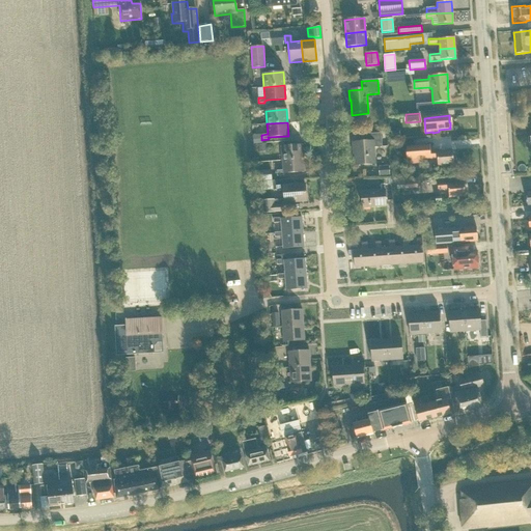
[(373,147),(382,147),(381,134),(366,134),(366,141),(352,142),(353,150),(355,150),(356,165),(374,164),(373,147)]
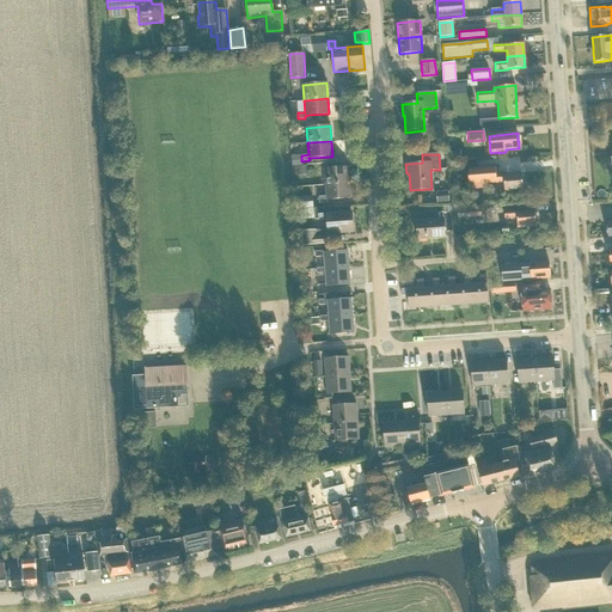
[(308,177),(307,165),(298,166),(299,177),(308,177)]
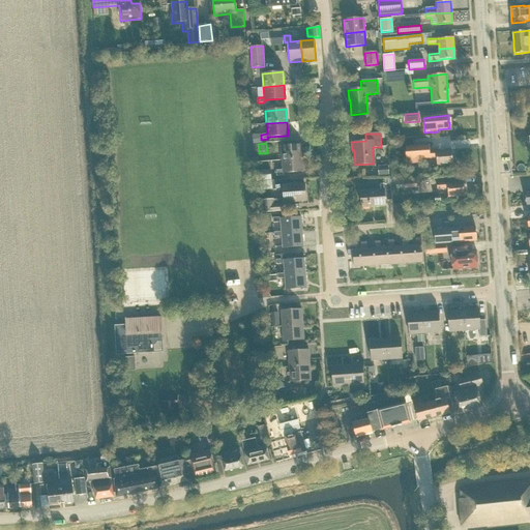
[(282,159),(302,158),(301,145),(281,146),(282,159)]
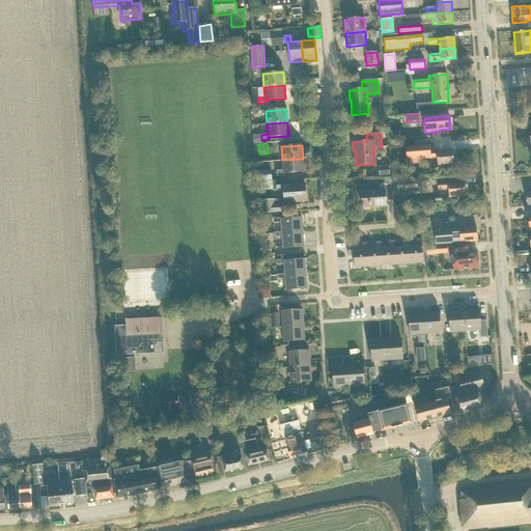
[(438,166),(453,165),(452,151),(437,152),(437,150),(430,151),(429,145),(406,147),(407,160),(430,159),(437,159),(438,166)]
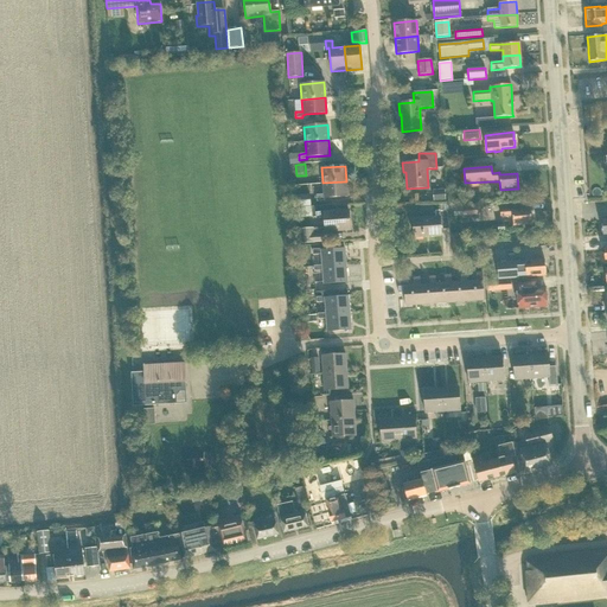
[(324,198),(347,197),(346,181),(323,183),(323,195),(315,196),(317,202),(324,200),(324,198)]
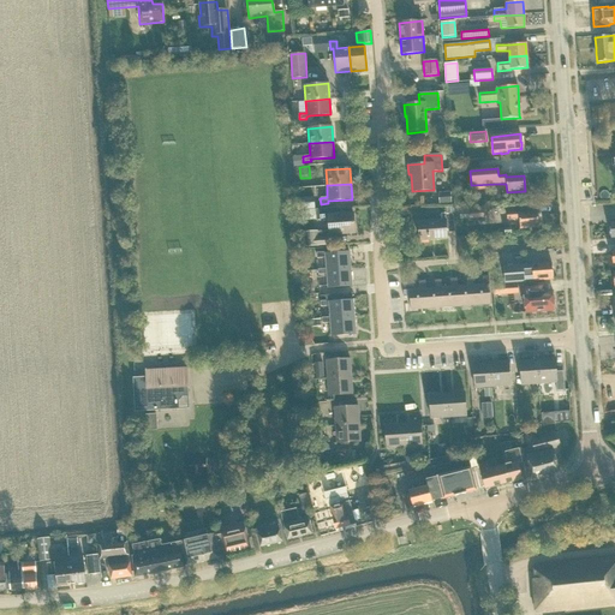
[(451,192),(439,193),(439,204),(452,204),(451,192)]
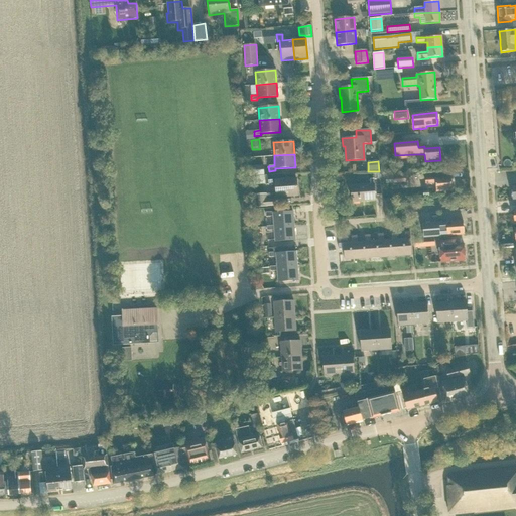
[(249,166),(250,177),(264,175),(263,165),(249,166)]
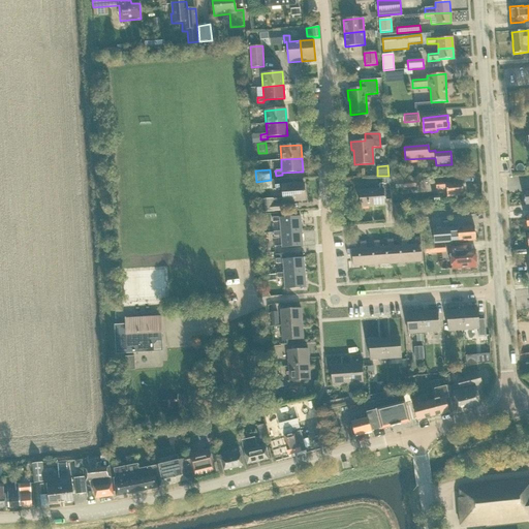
[(287,179),(271,180),(272,184),(272,189),(282,188),(283,198),(283,201),(285,201),(305,199),(304,184),(297,185),(292,185),(291,179),(287,179)]
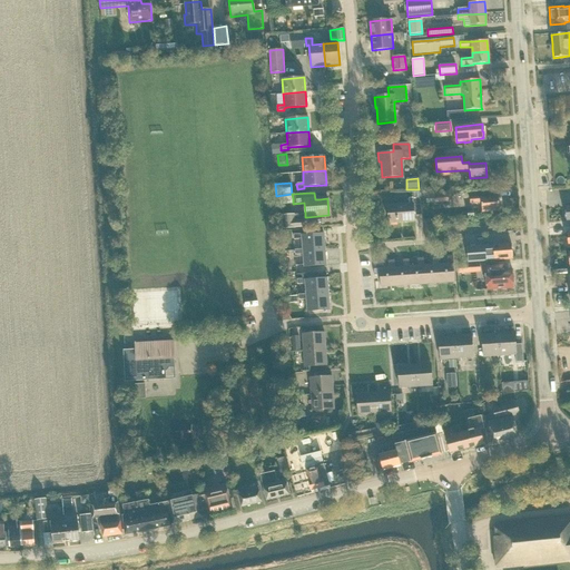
[(409,205),(387,206),(389,223),(414,222),(414,216),(421,215),(420,197),(413,198),(409,198),(409,205)]
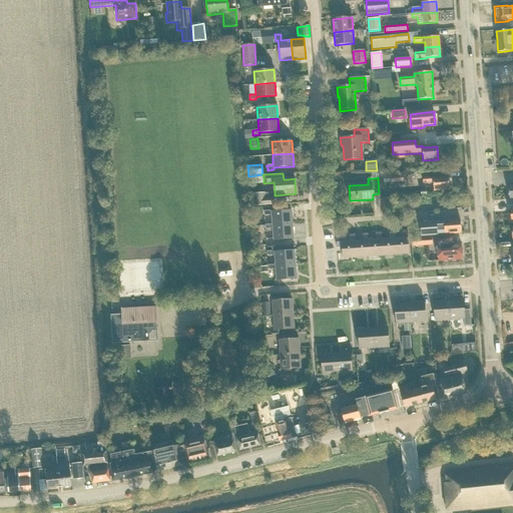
[(433,177),(423,177),(423,182),(433,182),(434,191),(449,189),(449,188),(450,188),(450,184),(449,184),(448,177),(433,178),(433,177)]
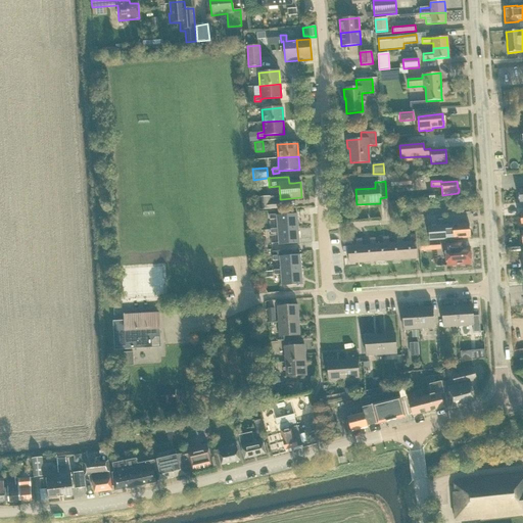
[(270,196),(257,197),(257,199),(258,210),(282,208),(282,201),(271,202),(270,197),(270,196)]
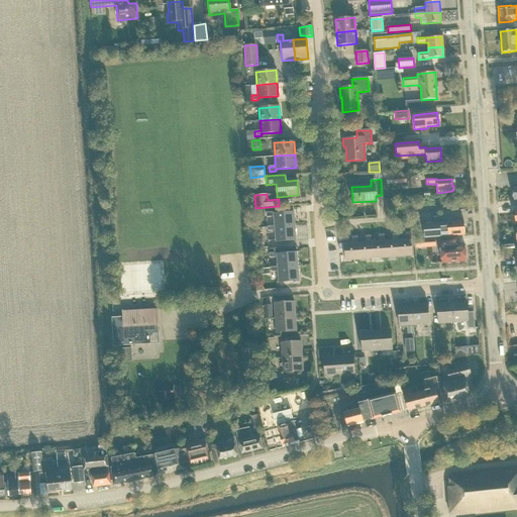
[(275,227),(294,226),(293,212),(274,213),(274,212),(266,213),(267,217),(274,216),(275,226),(275,227)]
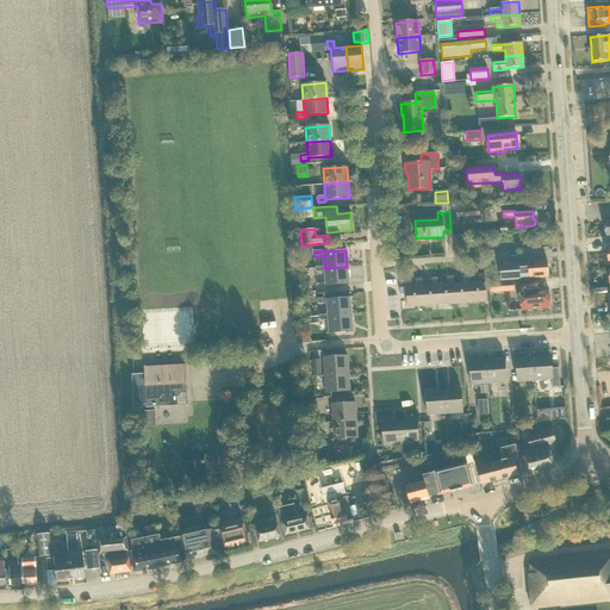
[(520,263),(499,265),(500,281),(529,279),(548,278),(547,261),(528,263),(520,263)]
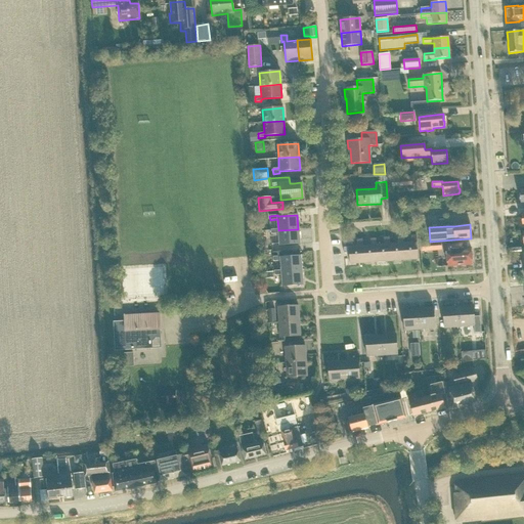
[(299,244),(298,229),(278,230),(278,229),(270,229),(271,234),(278,233),(279,246),(299,244)]
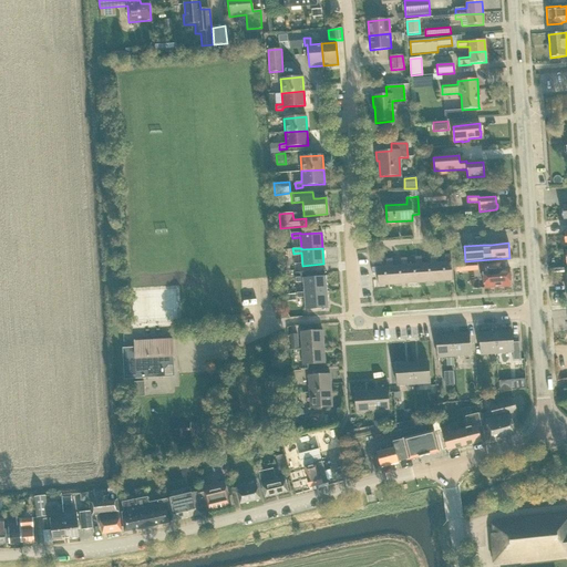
[(436,281),(452,280),(450,255),(444,256),(445,263),(436,264),(435,264),(436,281)]
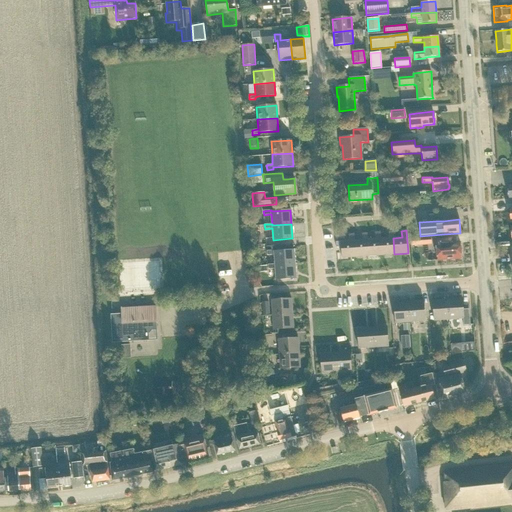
[(393,238),(394,238),(393,231),(388,232),(388,238),(380,239),(381,255),(394,254),(393,238)]
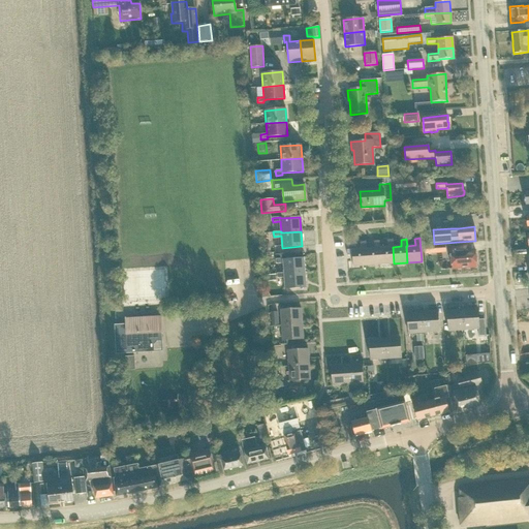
[(393,247),(393,240),(387,241),(387,247),(379,248),(380,265),(394,263),(393,247)]
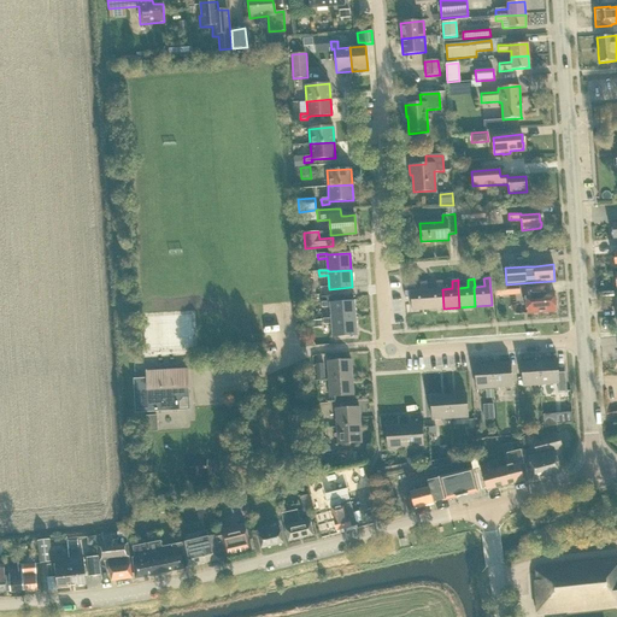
[(442,289),(442,281),(436,282),(436,289),(427,289),(428,310),(444,309),(442,289)]
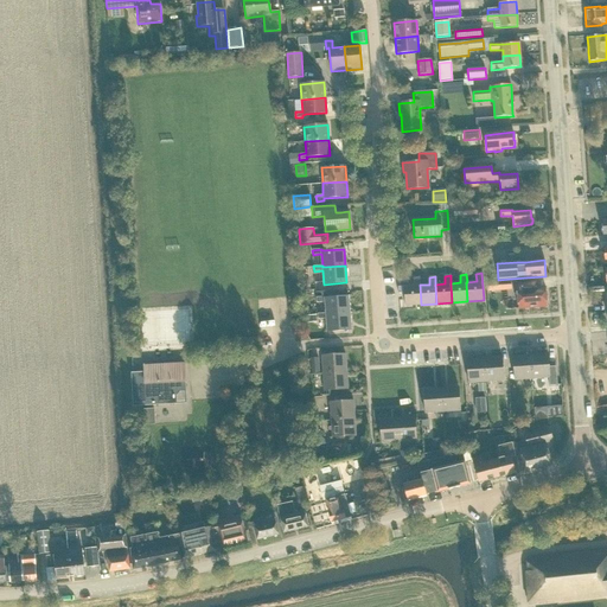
[(420,285),(419,278),(413,278),(414,286),(403,286),(404,306),(421,305),(420,285)]
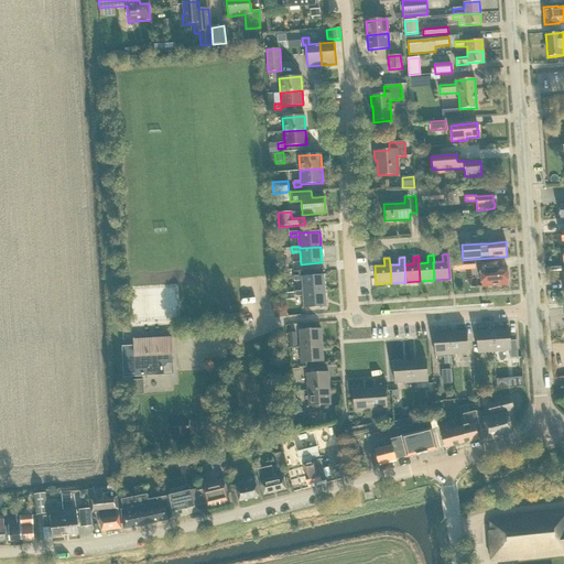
[(499,260),(479,262),(481,286),(508,285),(508,282),(509,281),(509,278),(508,277),(507,268),(500,269),(499,260)]
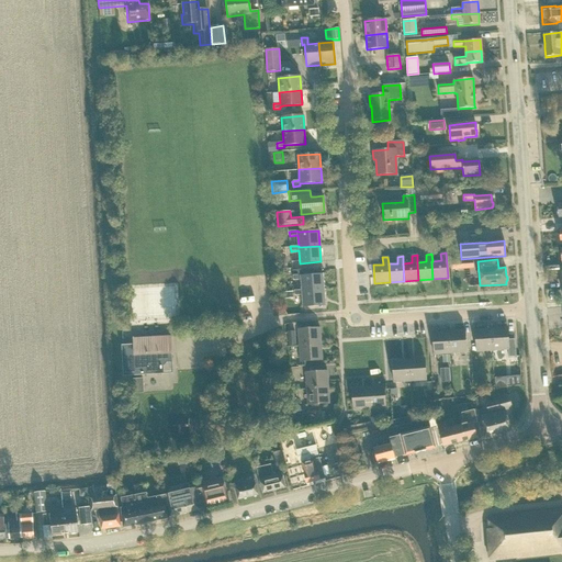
[(322,274),(314,276),(314,269),(298,270),(298,274),(292,276),(293,280),(301,280),(302,290),(302,292),(324,290),(322,274)]
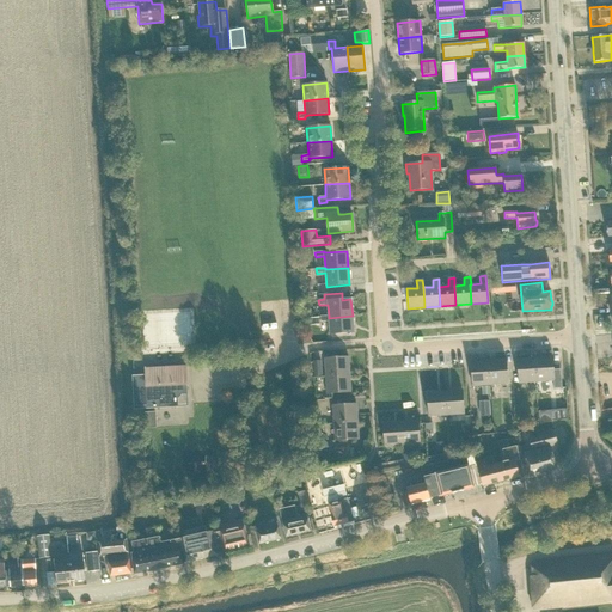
[(354,332),(353,316),(329,318),(329,316),(319,317),(320,322),(329,322),(330,335),(354,332)]
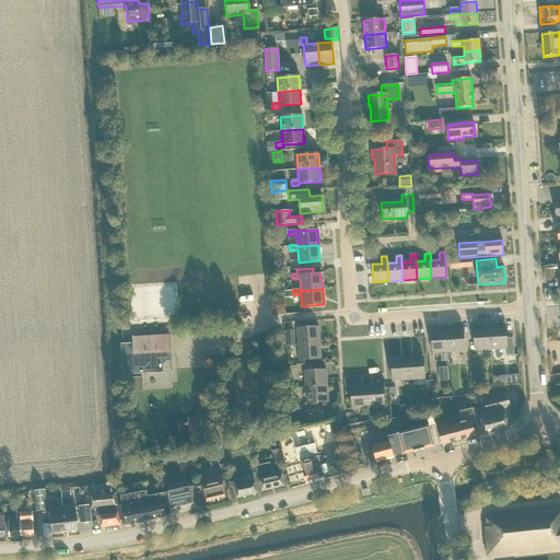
[(298,345),(319,343),(318,327),(296,328),(298,345)]
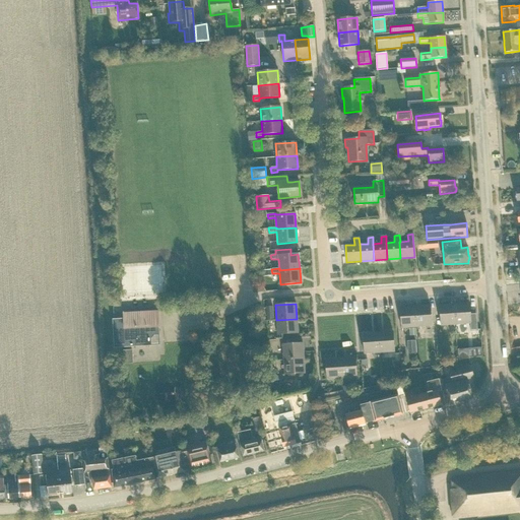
[(469,304),(454,305),(456,325),(470,324),(470,331),(477,330),(476,314),(470,315),(469,304)]
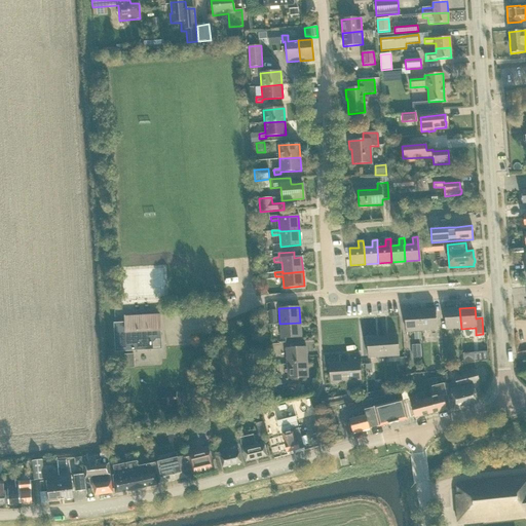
[(446,330),(461,329),(459,308),(444,309),(446,330)]
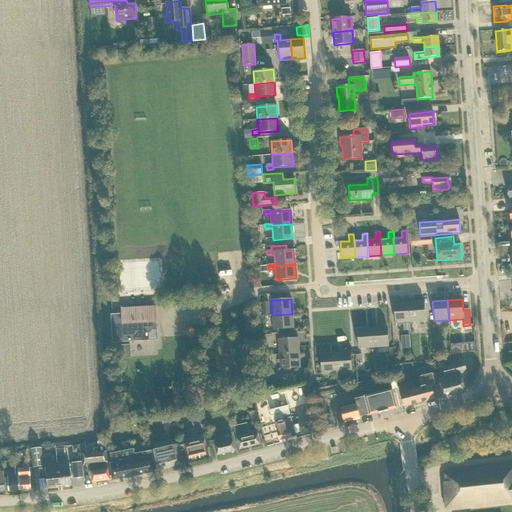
[(410,322),(425,321),(423,301),(409,302),(410,322)]
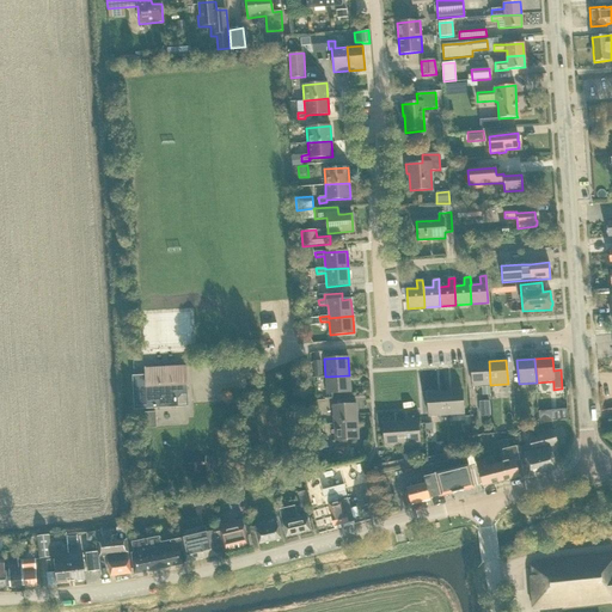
[(472,386),(490,385),(489,361),(471,362),(472,386)]
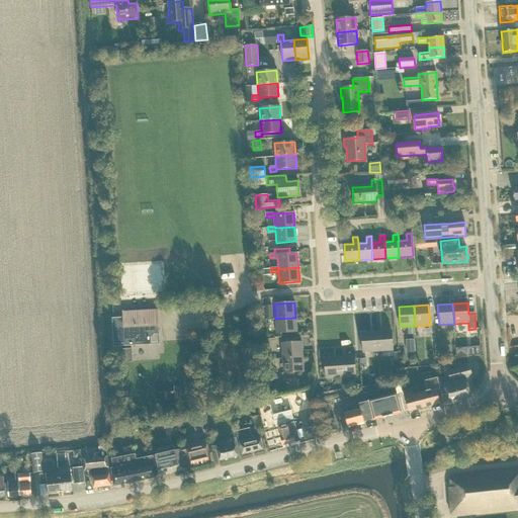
[(123,318),(113,319),(112,319),(113,341),(113,346),(150,344),(150,337),(153,334),(158,334),(158,326),(158,310),(123,312),(123,318)]
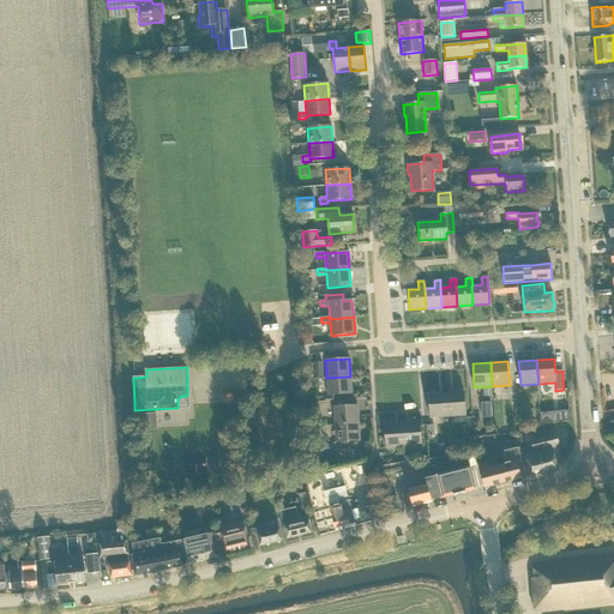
[(327,396),(351,393),(350,377),(326,378),(327,396)]
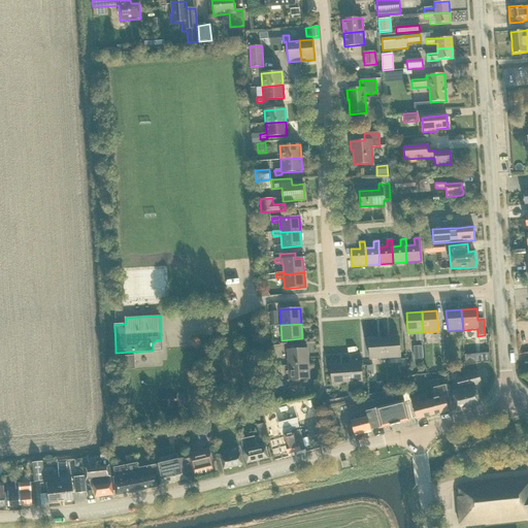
[(385,358),(400,357),(399,337),(384,338),(385,358)]
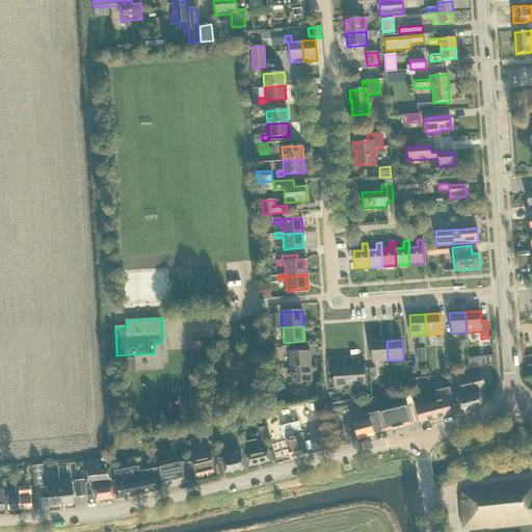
[(372,363),(388,361),(387,341),(371,342),(372,363)]
